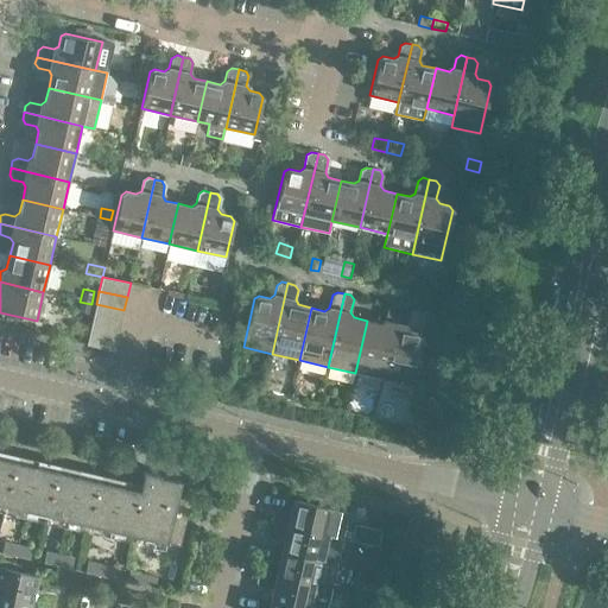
[(80,302),(76,318),(87,321),(92,304),(80,302)]
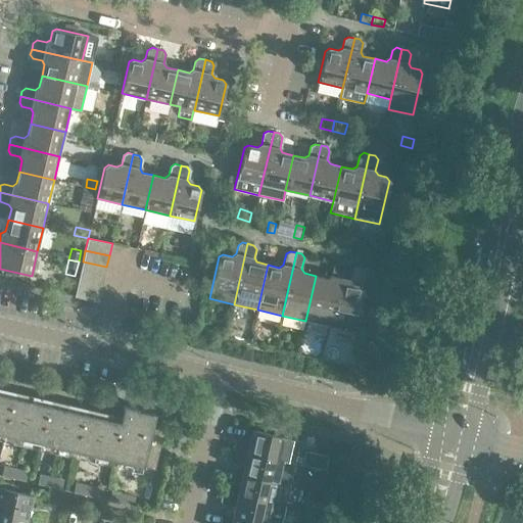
[(104,279),(106,267),(83,262),(80,274),(104,279)]
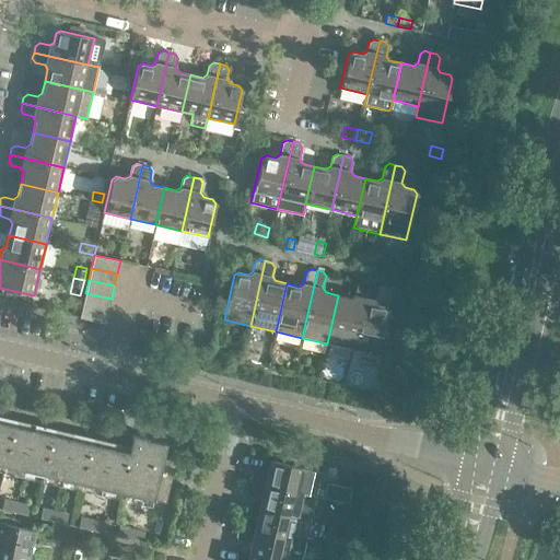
[(352,349),(356,338),(368,282),(362,280),(358,283),(354,295),(350,298),(338,295),(327,343),(352,349)]
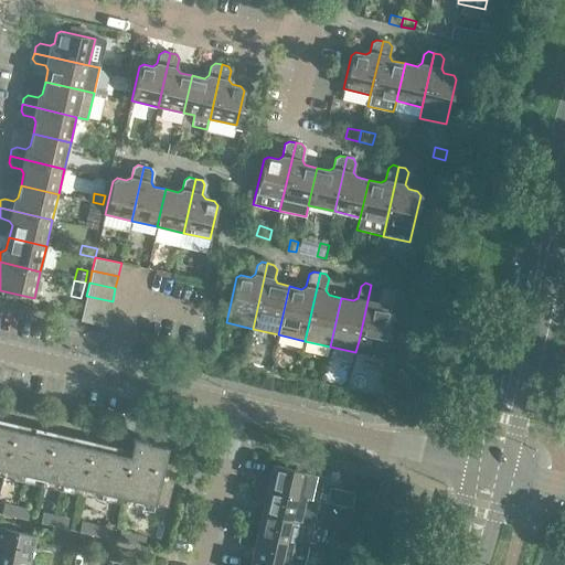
[(377,286),(371,285),(359,341),(385,348),(393,313),(390,309),(381,307),(377,302),(381,290),(377,286)]
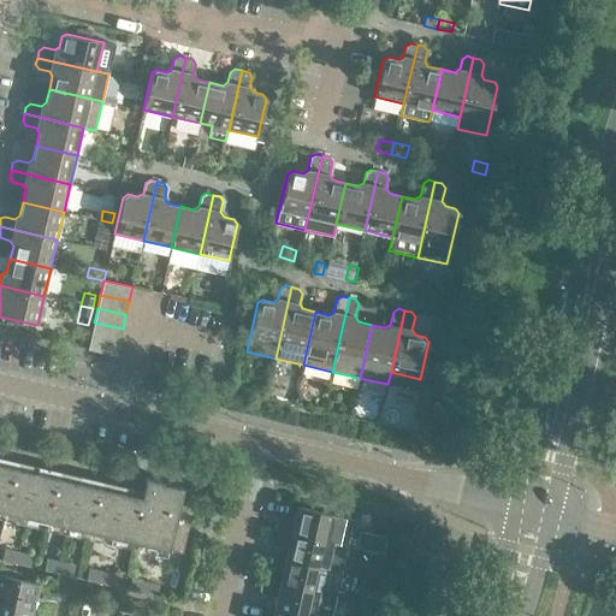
[(119,343),(123,329),(94,323),(90,336),(119,343)]
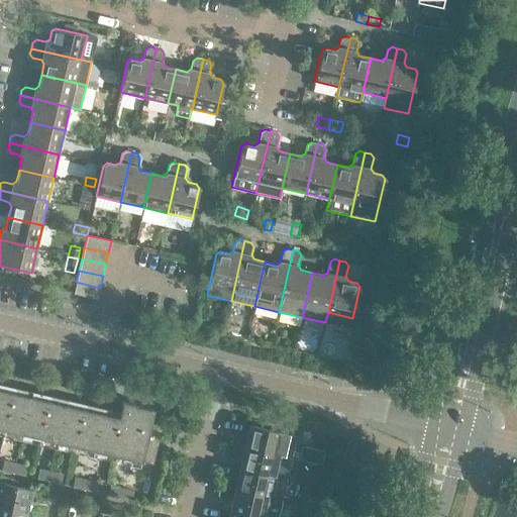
[(97,299),(100,288),(76,282),(74,294),(97,299)]
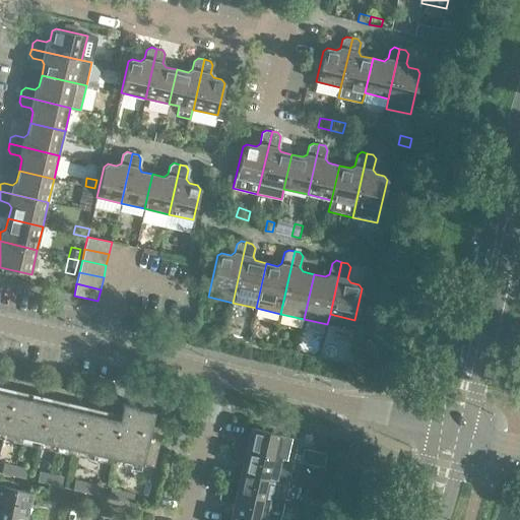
[(215,322),(213,332),(225,334),(228,325),(215,322)]
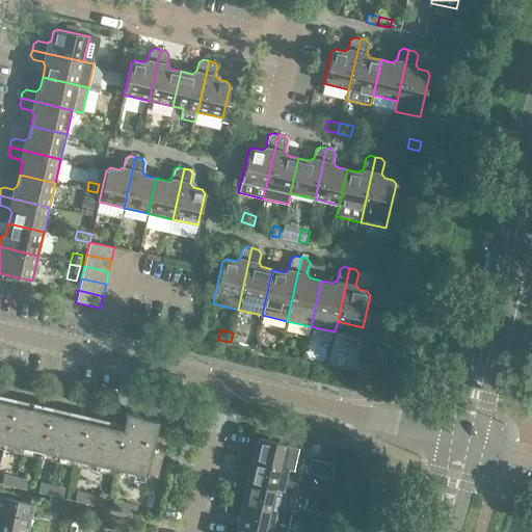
[(122,429),(68,417),(0,400),(0,441),(158,478),(167,434),(156,431),(158,421),(138,417),(139,416),(134,414),(134,415),(126,413),(125,416),(122,429)]
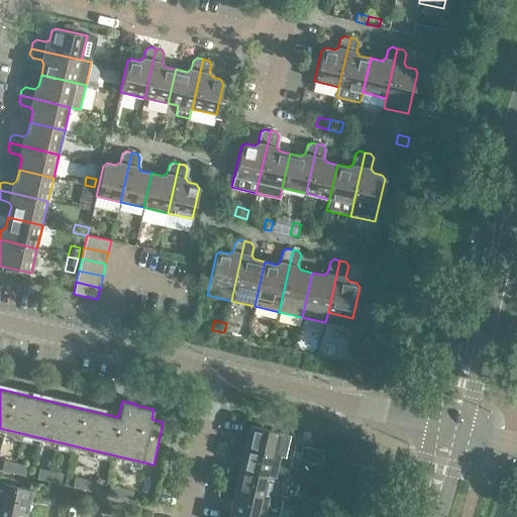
[(232,435),(230,443),(280,455),(292,458),(297,436),(249,425),(246,438),(232,435)]
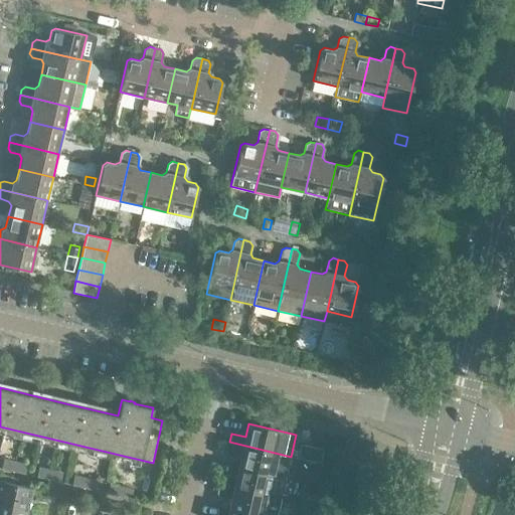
[(297,440),(294,455),(323,460),(326,446),(297,440)]
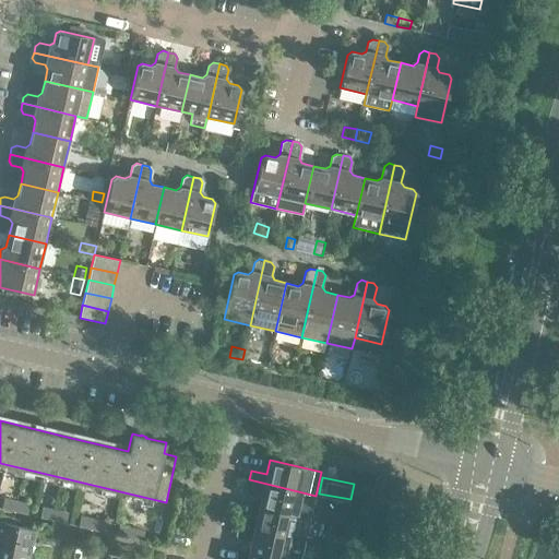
[(316,496),(302,492),(249,479),(247,489),(262,492),(259,507),(310,519),(316,496)]
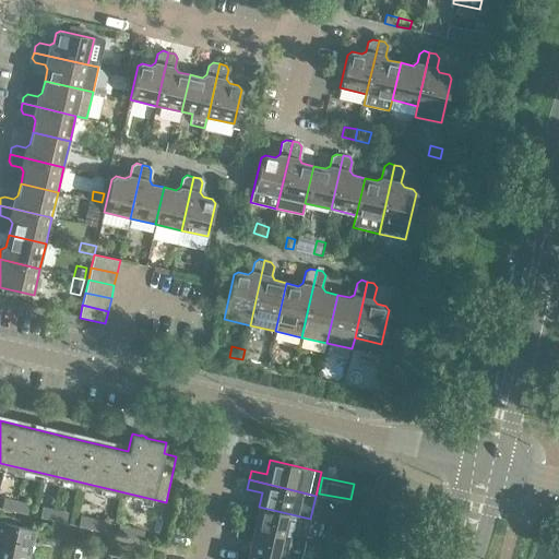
[(14,511),(16,501),(3,499),(1,509),(14,511)]
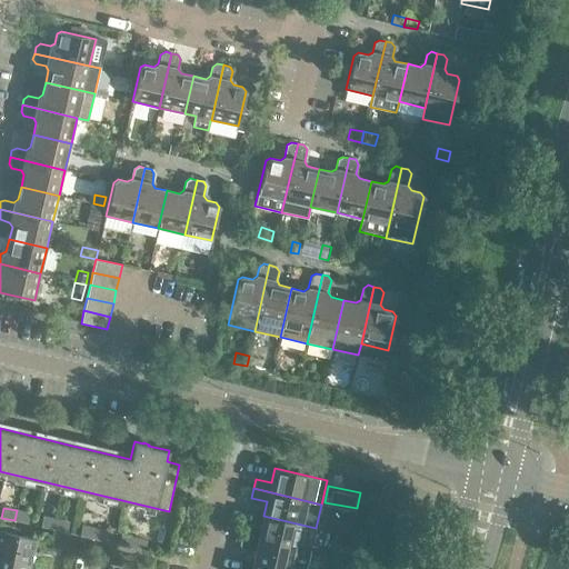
[(30,513),(17,510),(15,520),(27,523),(30,513)]
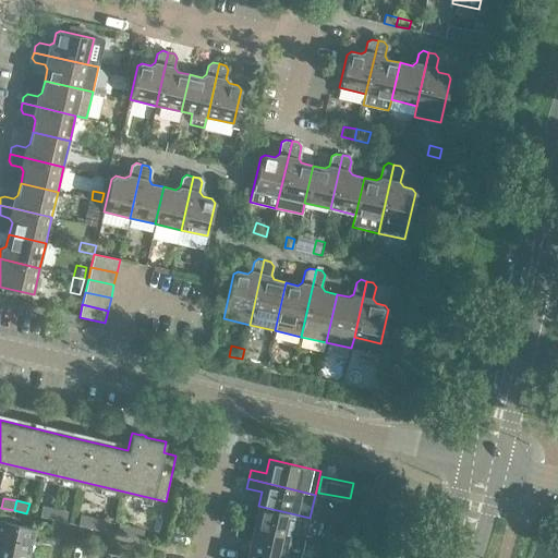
[(304,541),(310,518),(258,506),(255,519),(240,516),(238,525),(304,541)]
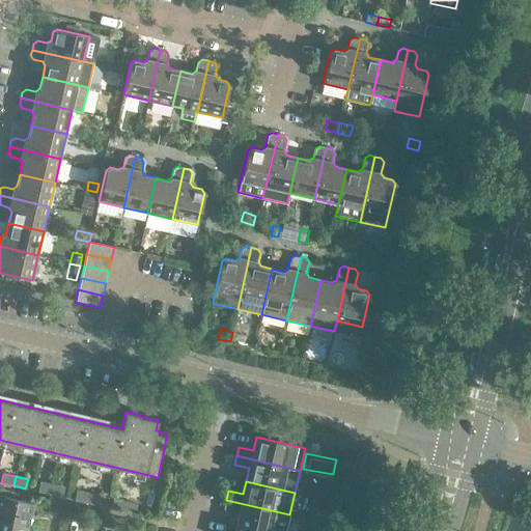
[(50,495),(52,484),(39,482),(37,492),(50,495)]
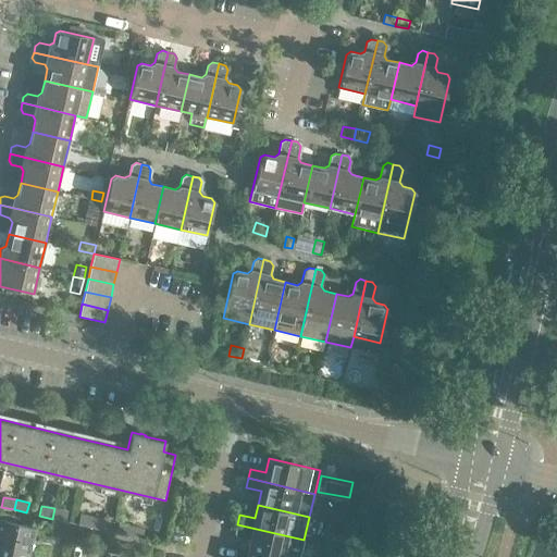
[(67,511),(54,508),(52,519),(65,521),(67,511)]
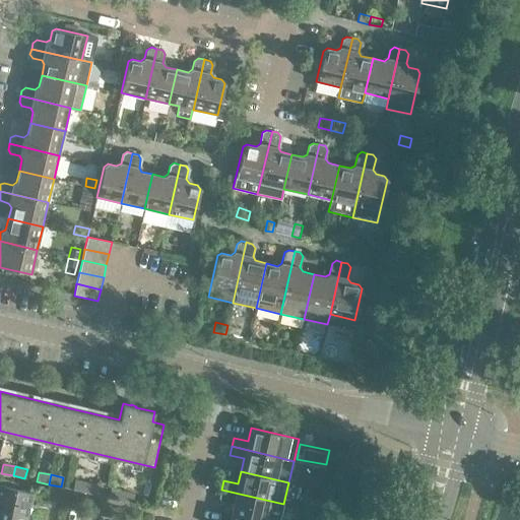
[(84,493),(86,483),(74,480),(72,490),(84,493)]
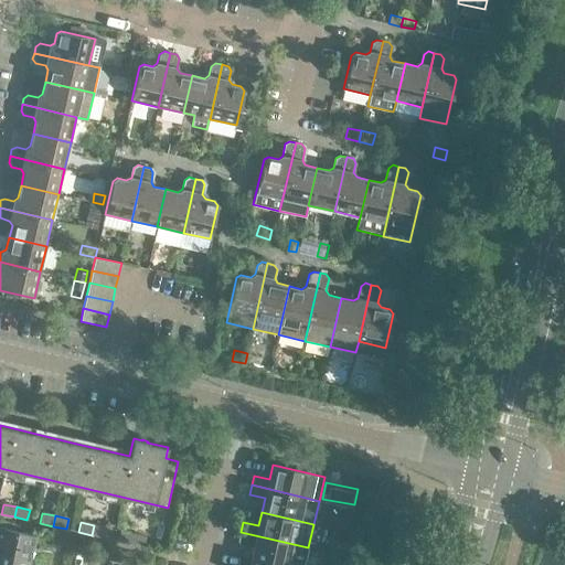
[(107,528),(94,525),(92,535),(105,537),(107,528)]
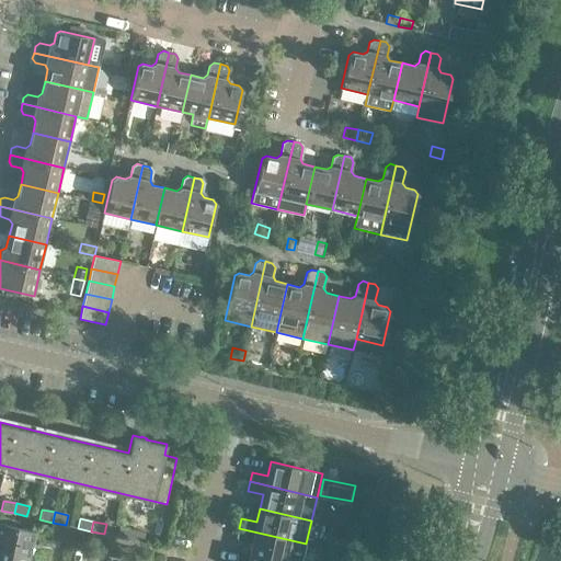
[(0,523),(0,549),(29,556),(34,531),(0,523)]
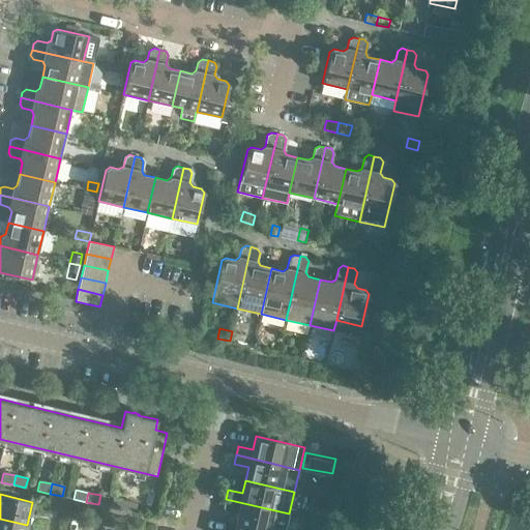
[(122,510),(124,501),(112,498),(110,507),(122,510)]
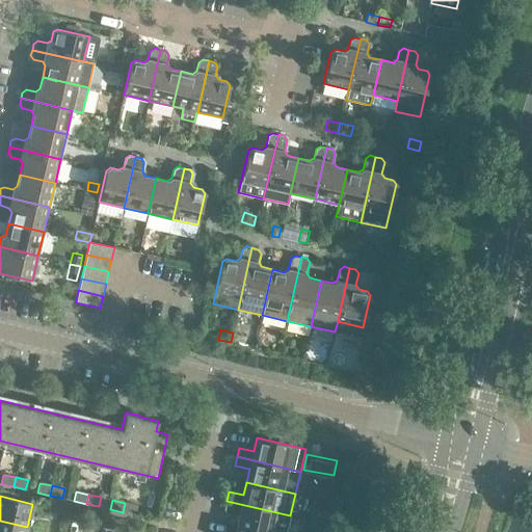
[(263,531),(286,531),(290,515),(227,501),(224,509),(239,513),(236,526),(263,531)]
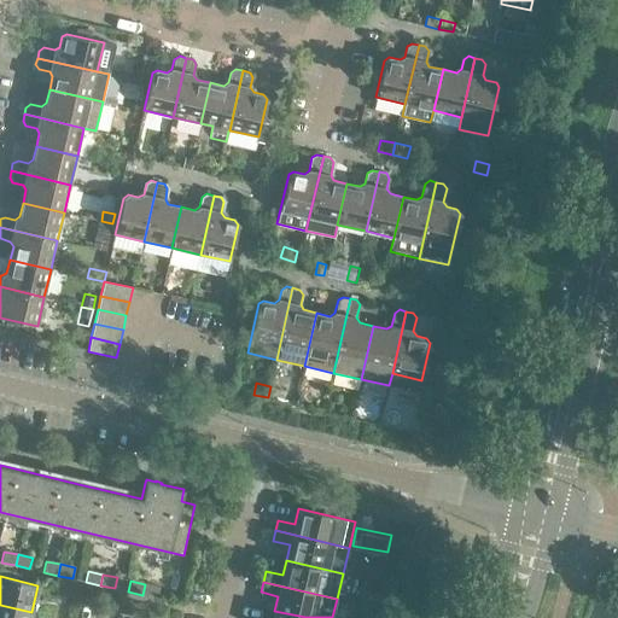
[(159,587),(145,584),(143,595),(157,598),(157,596),(159,587)]
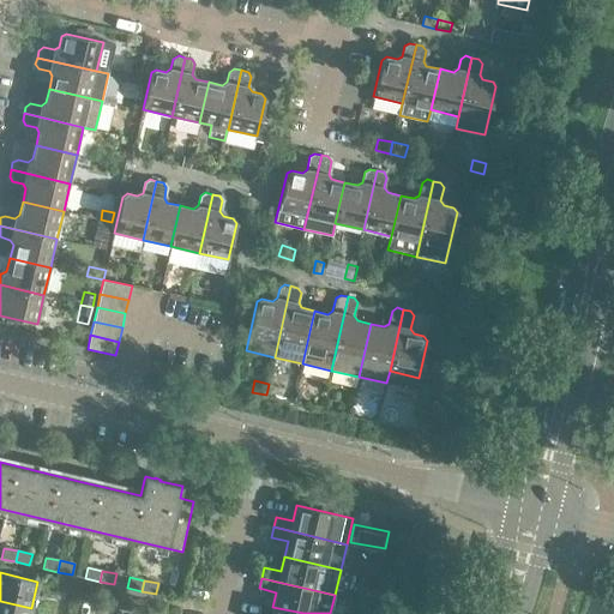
[(30,613),(31,608),(0,601),(0,613),(30,613)]
